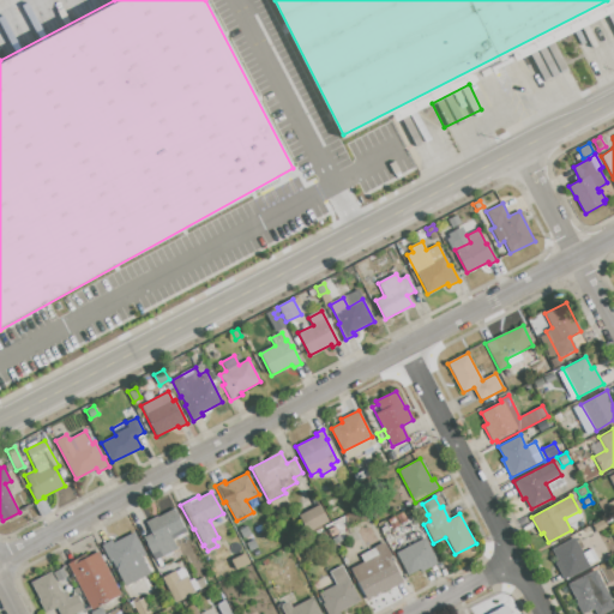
[(603,499),(611,512),(605,516),(597,501),(603,499)]
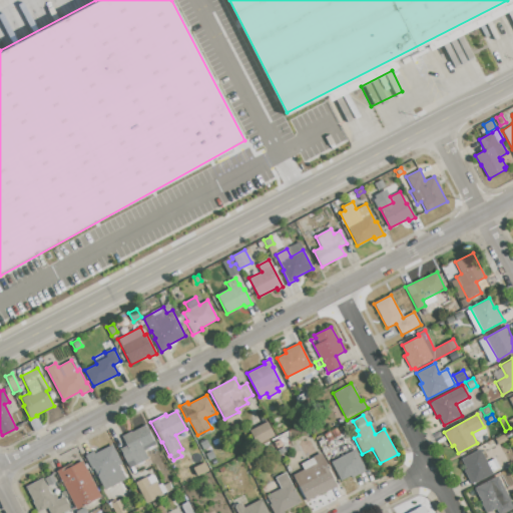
[(30,421),(36,418),(41,428),(35,431),(30,421)]
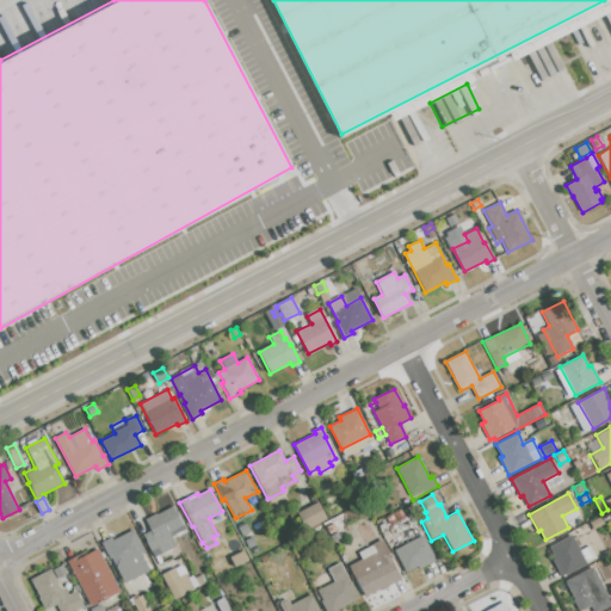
[(327,519),(306,530),(296,514),(319,503),(327,519)]
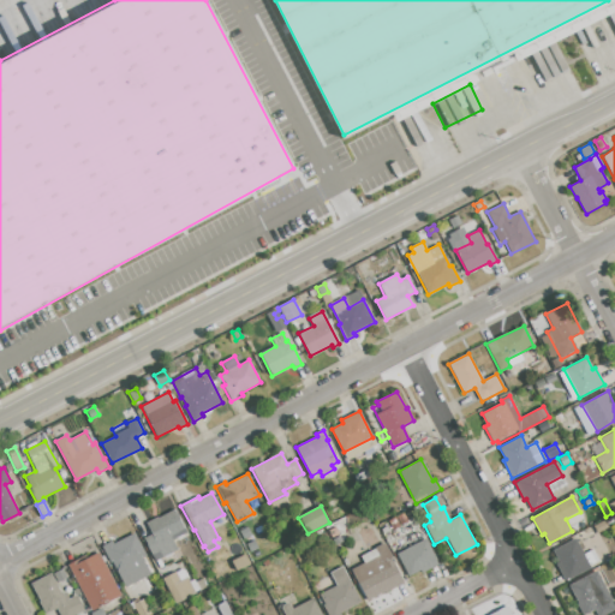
[(145,523),(157,517),(157,518),(173,509),(184,530),(171,537),(177,548),(162,556),(160,551),(153,555),(144,538),(151,533),(145,523)]
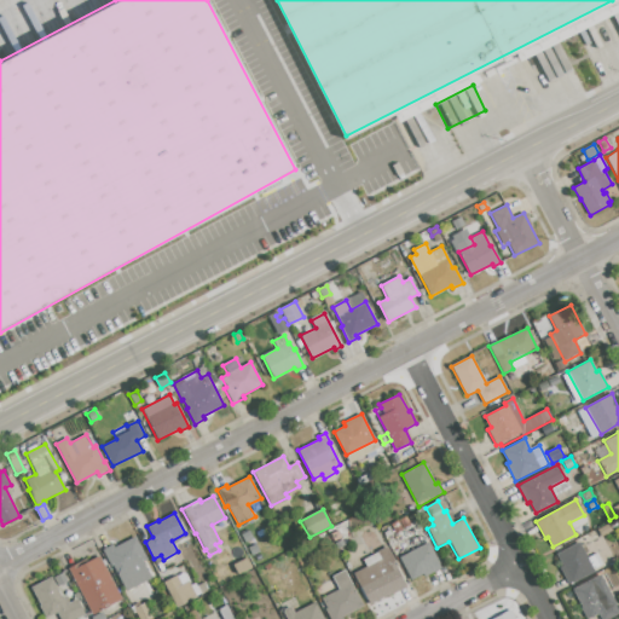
[(398,521),(406,516),(411,525),(403,530),(398,521)]
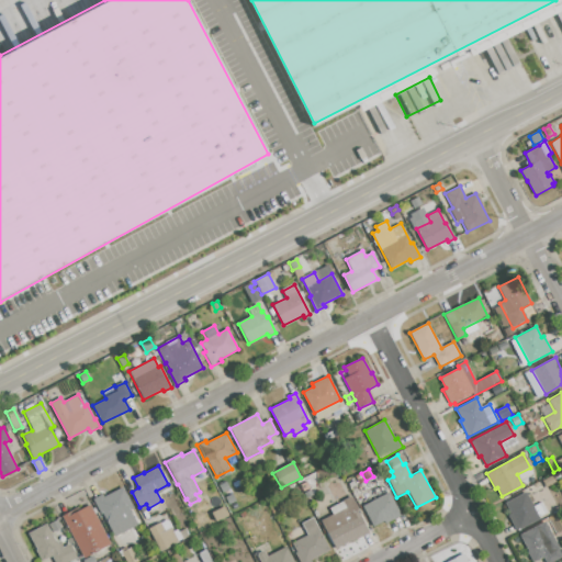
[(355,476),(361,473),(366,481),(359,484),(355,476)]
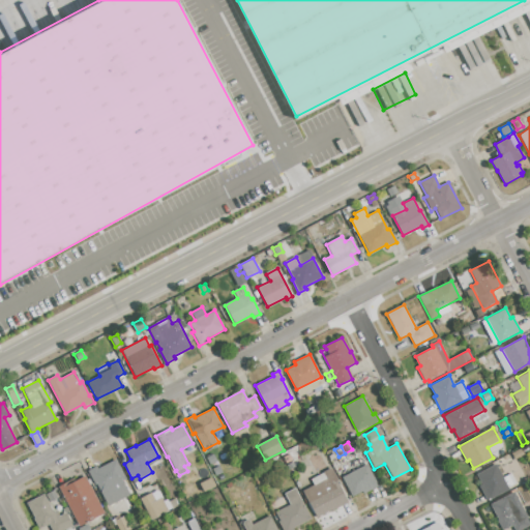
[(333,448),(337,457),(330,460),(326,452),(333,448)]
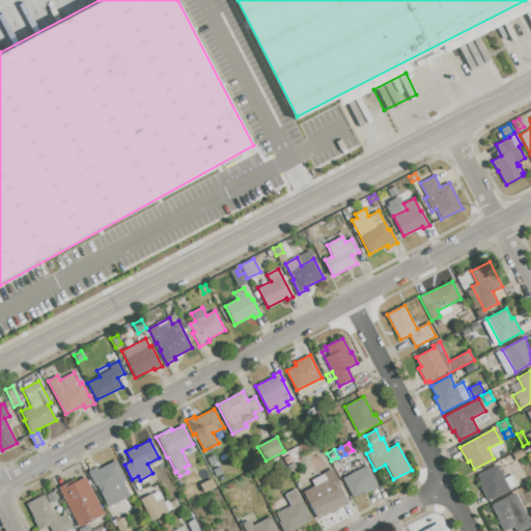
[(284,457),(289,454),(294,462),(287,465),(284,457)]
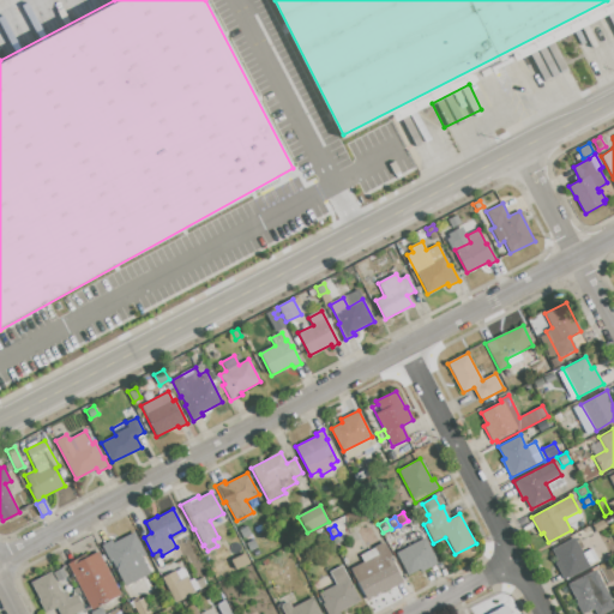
[(239,530),(247,527),(251,534),(242,539),(239,530)]
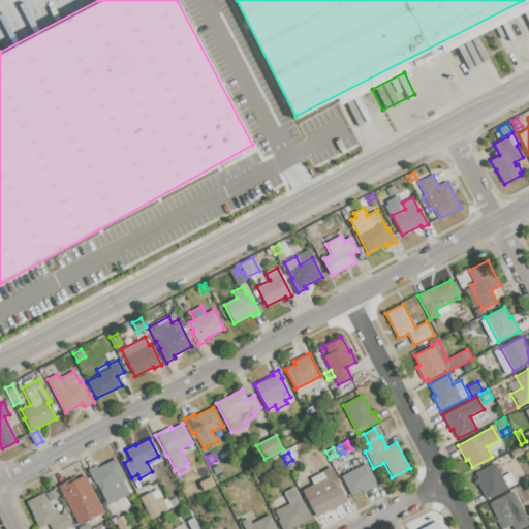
[(115,459),(124,477),(100,490),(96,484),(94,485),(87,470),(96,466),(97,468),(115,459)]
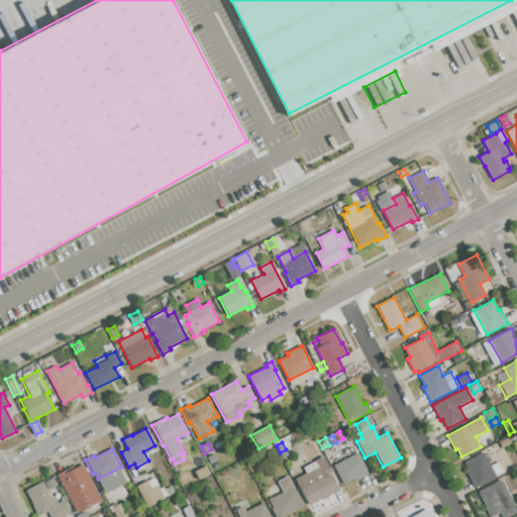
[(280,453),(286,450),(289,455),(282,458),(280,453)]
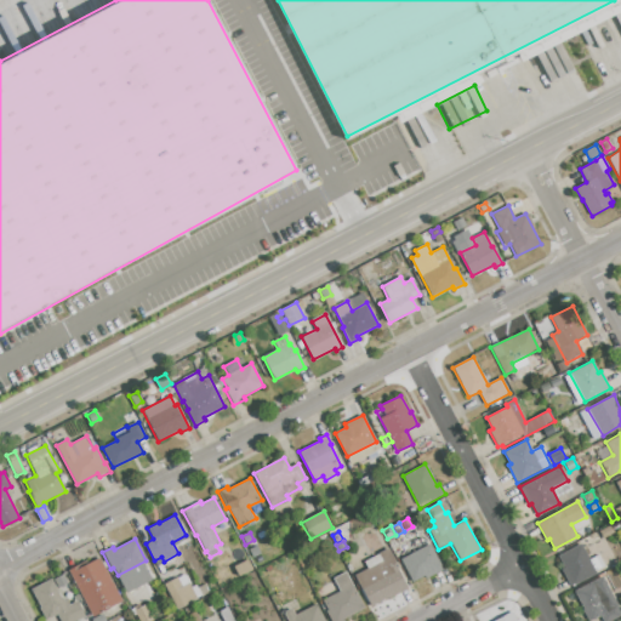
[(400,559),(431,543),(444,568),(426,577),(425,575),(412,581),(400,559)]
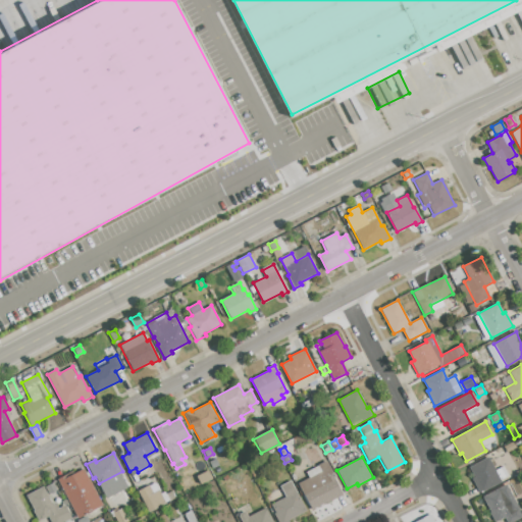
[(469,467),(488,457),(496,470),(503,466),(508,476),(501,479),(502,481),(479,492),(472,478),(474,477),(469,467)]
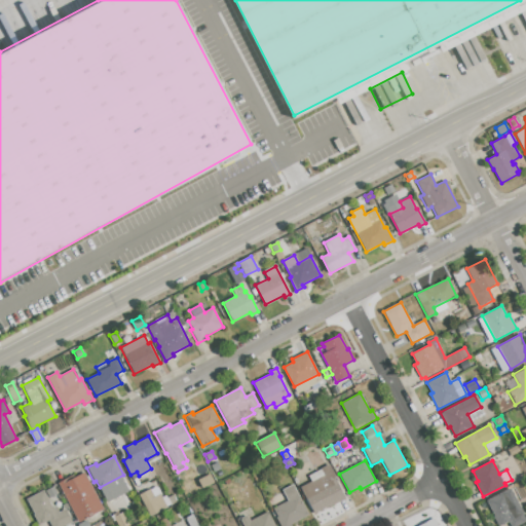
[(211,465),(217,462),(221,468),(214,472),(211,465)]
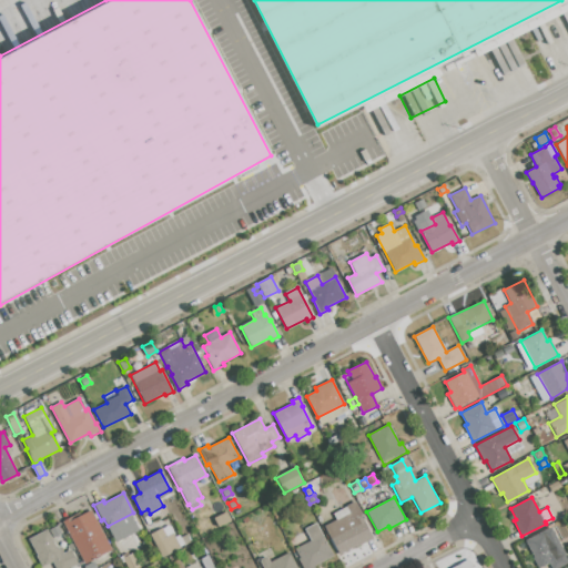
[(324,526),(336,519),(333,514),(346,507),(346,506),(355,501),(374,537),(355,548),(354,546),(338,554),(324,526)]
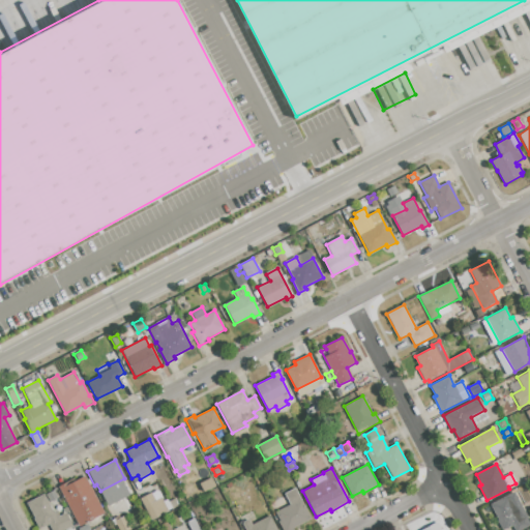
[(58,487),(74,478),(76,481),(85,477),(104,512),(79,526),(58,487)]
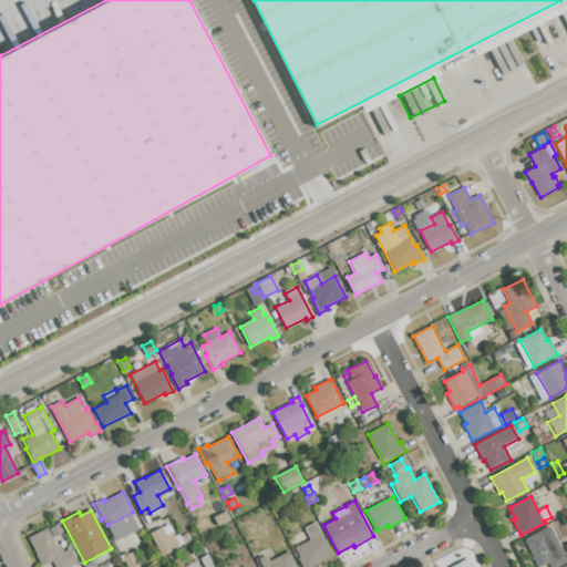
[(213,517),(226,511),(230,519),(217,526),(213,517)]
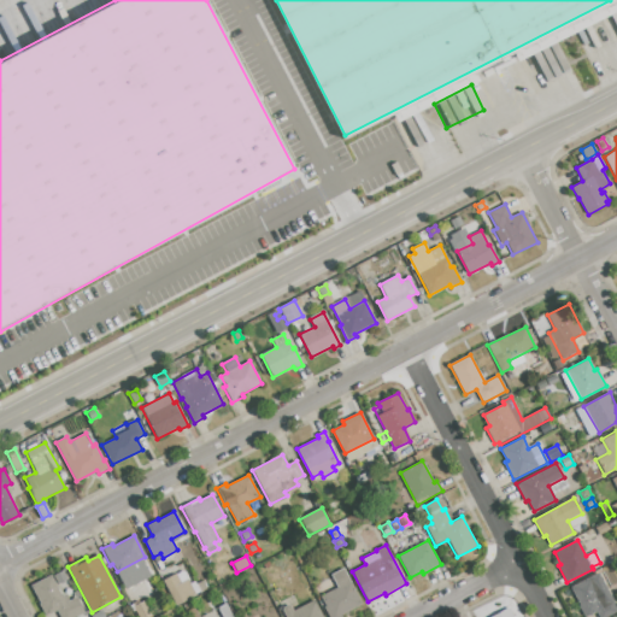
[(125,588),(117,574),(134,564),(142,580),(125,588)]
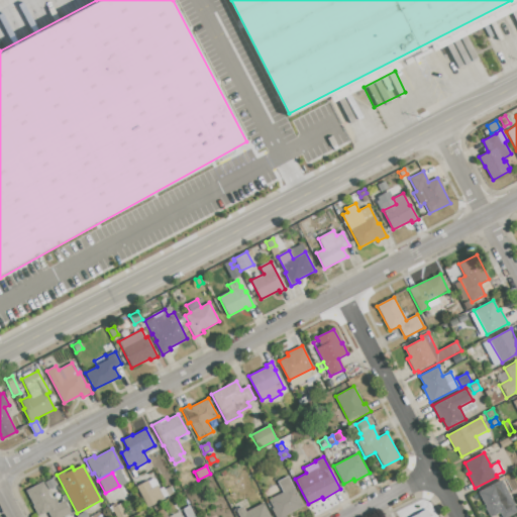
[(136,487),(153,478),(160,489),(170,484),(175,493),(147,508),(136,487)]
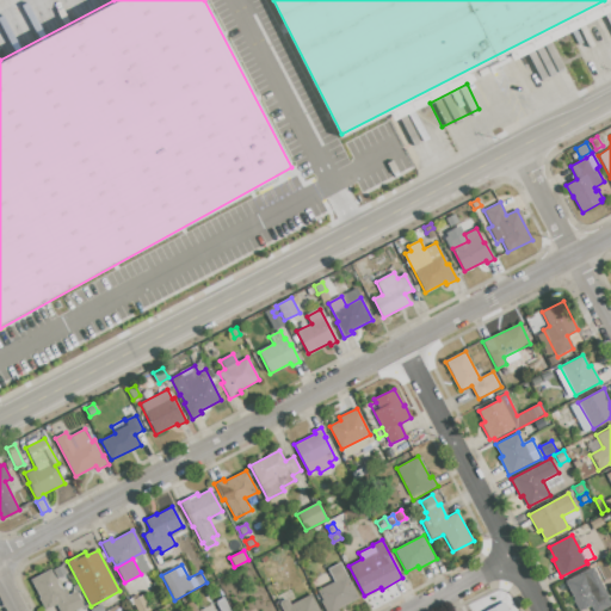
[(318,591),(334,582),(327,571),(339,565),(357,598),(338,609),(338,610),(326,610),(320,600),(322,600),(318,591)]
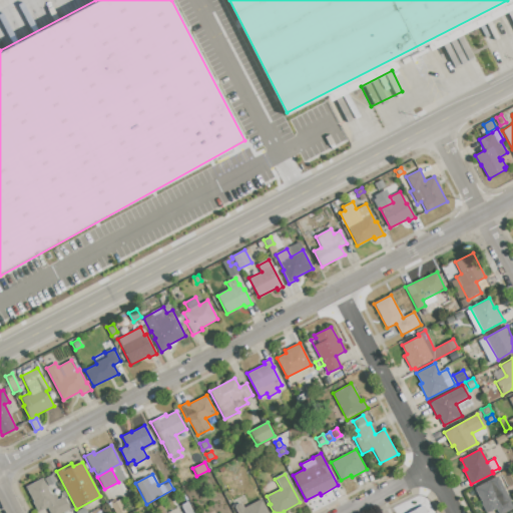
[(45,479),(51,475),(55,482),(48,485),(45,479)]
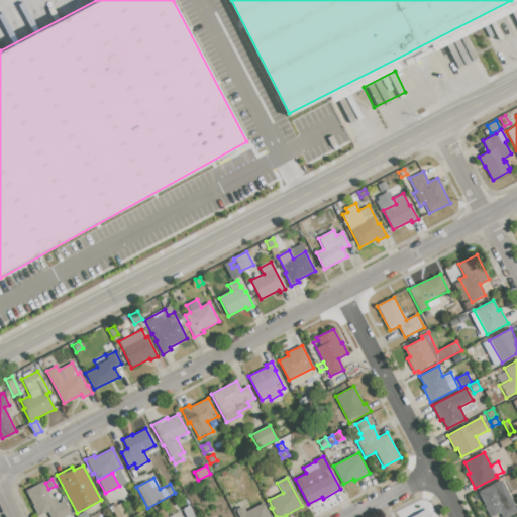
[(491,516),(478,492),(501,480),(516,509),(516,511),(506,516),(502,516),(500,512),(491,516)]
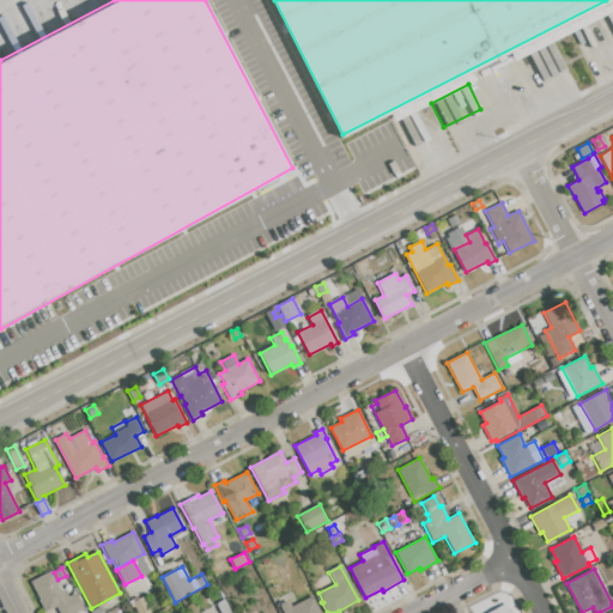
[(31,582),(50,572),(60,592),(64,589),(68,596),(76,593),(84,608),(74,612),(60,612),(56,606),(47,611),(31,582)]
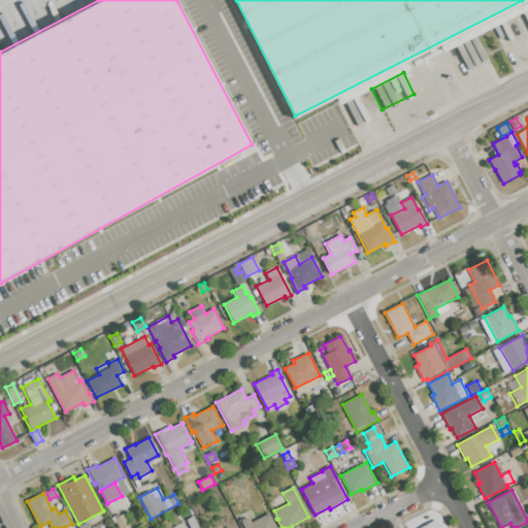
[(268,514),(275,527),(244,527),(241,521),(248,518),(251,523),(268,514)]
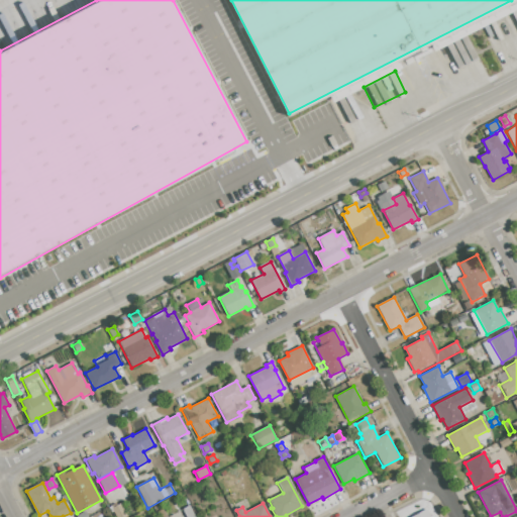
[(126,515),(121,516),(115,516),(111,508),(120,504),(126,515)]
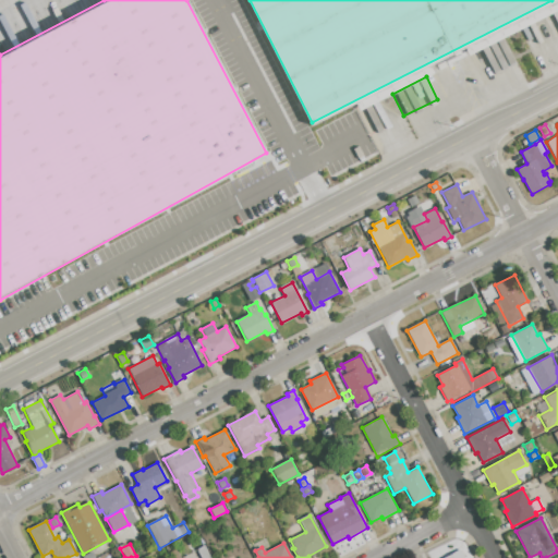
[(441,557),(464,557),(460,548),(441,557)]
